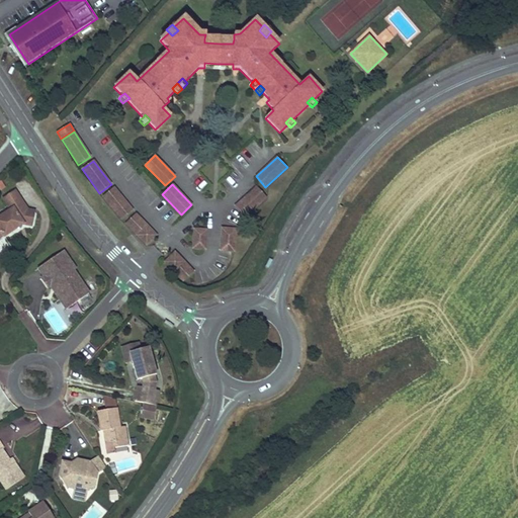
[(113,187),(102,196),(122,220),(133,211),(113,187)]
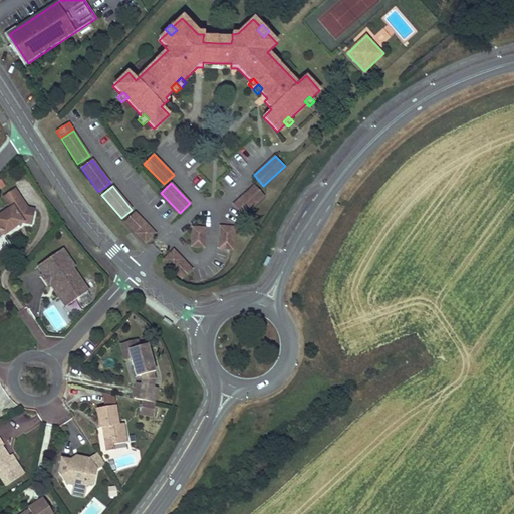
[(264,196),(255,186),(233,205),(243,216),(264,196)]
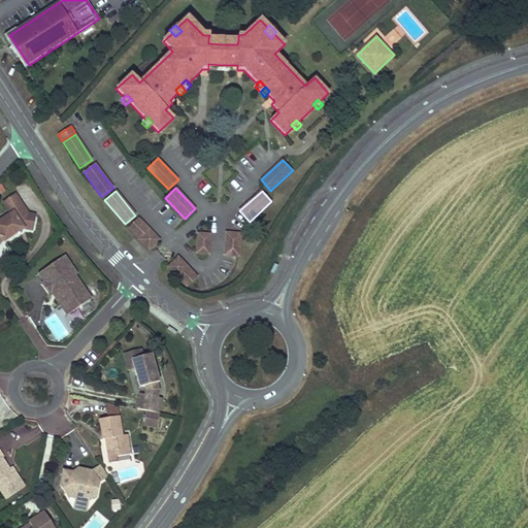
[(14,194),(2,202),(10,215),(0,221),(0,242),(3,240),(4,241),(24,228),(33,230),(36,216),(22,211),(23,206),(14,194)]
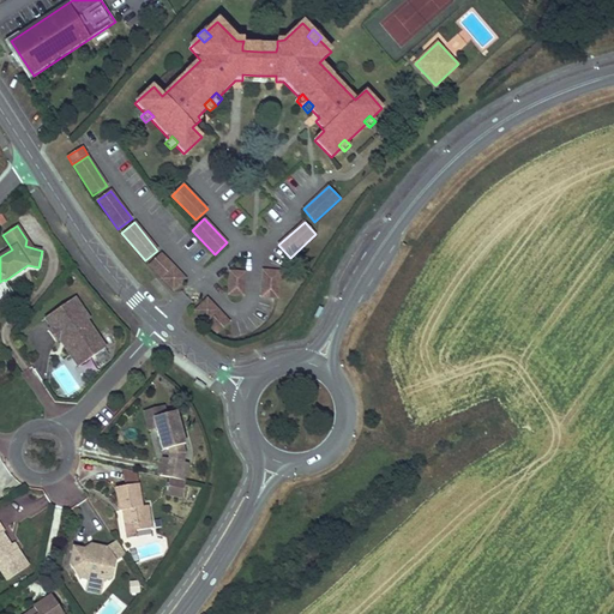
[(161,253),(149,265),(174,290),(186,280),(161,253)]
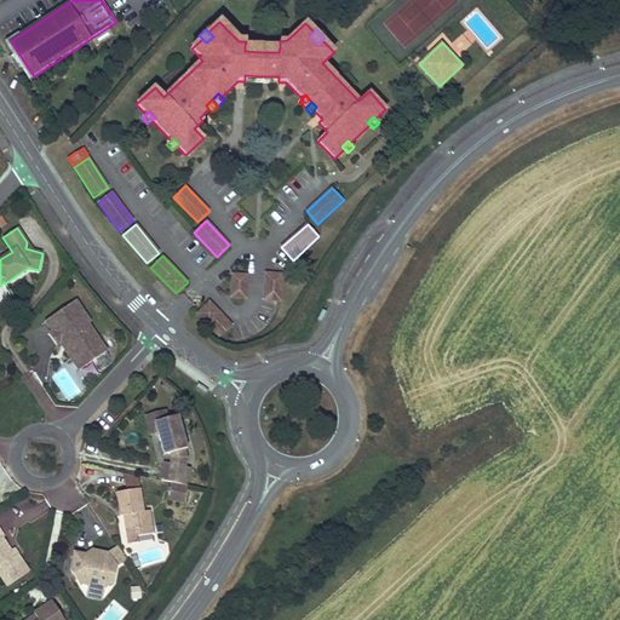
[(282,274),(265,274),(264,299),(281,300),(282,274)]
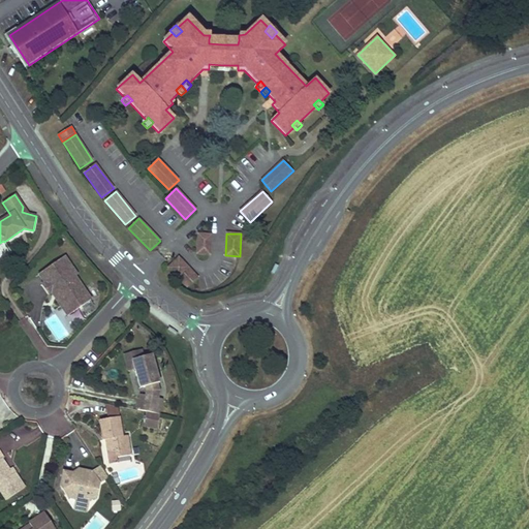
[(210,254),(211,240),(197,240),(196,254),(210,254)]
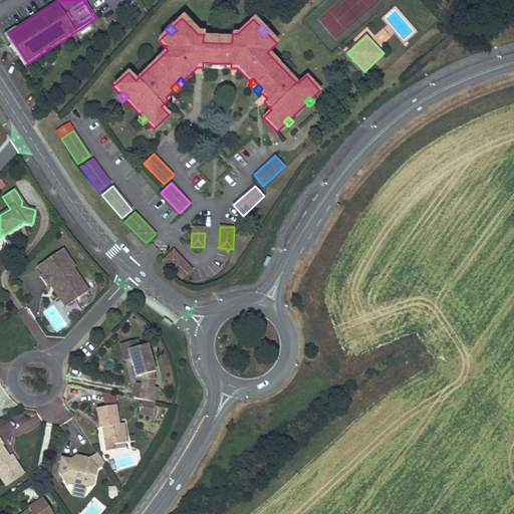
[(56,286),(55,293),(64,306),(87,290),(72,268),(74,266),(62,249),(37,266),(42,274),(39,276),(45,287),(49,284),(53,281),(56,286)]
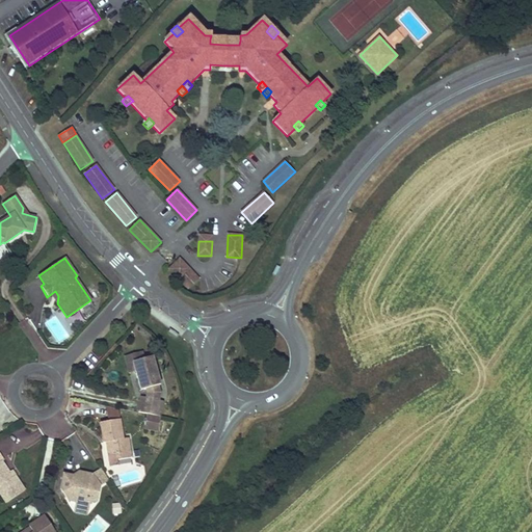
[(169,269),(174,274),(184,264),(180,259),(169,269)]
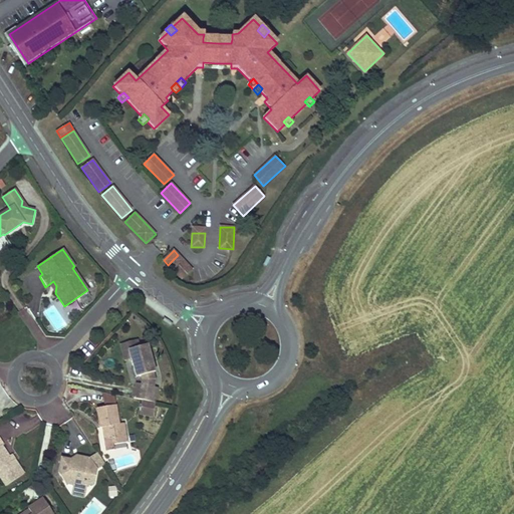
[(168,265),(178,275),(188,265),(178,255),(168,265)]
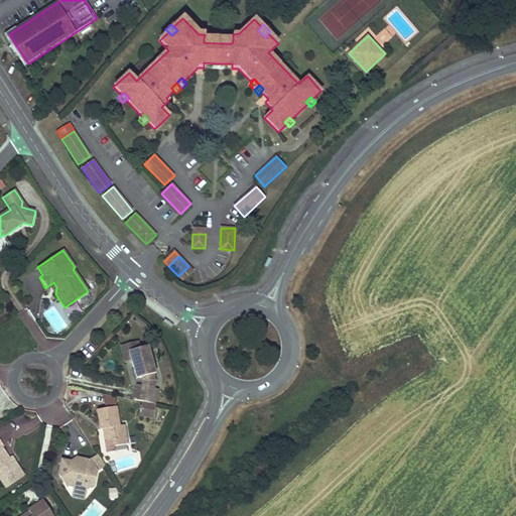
[(192,271),(188,266),(178,276),(182,280),(192,271)]
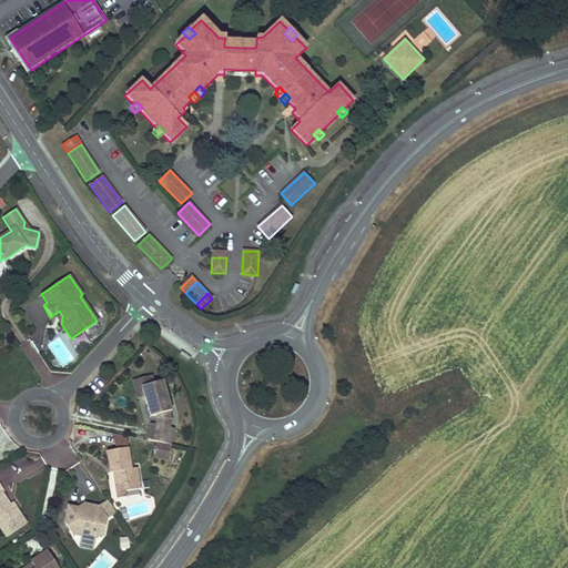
[(152,381),(150,372),(132,377),(138,395),(144,393),(141,384),(152,381)]
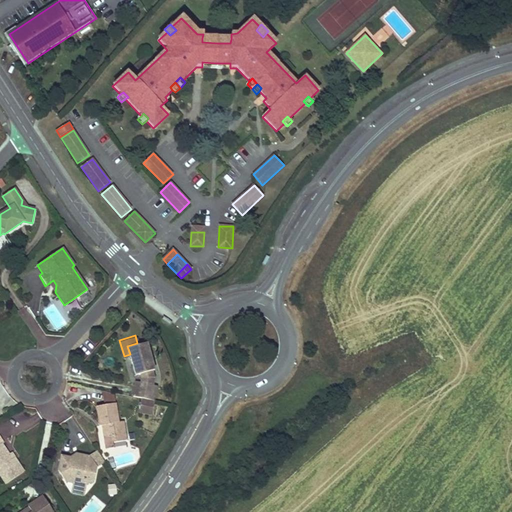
[(138,382),(135,397),(142,399),(155,401),(158,386),(150,385),(152,374),(150,368),(154,367),(146,340),(137,343),(127,346),(130,354),(136,373),(141,371),(142,375),(141,383),(138,382)]
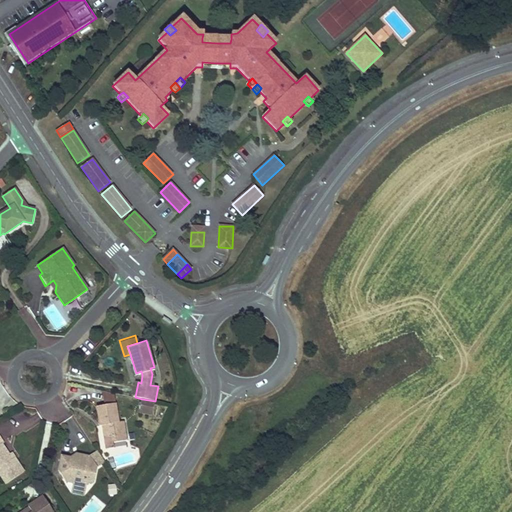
[(140,409),(153,411),(155,401),(142,399),(140,409)]
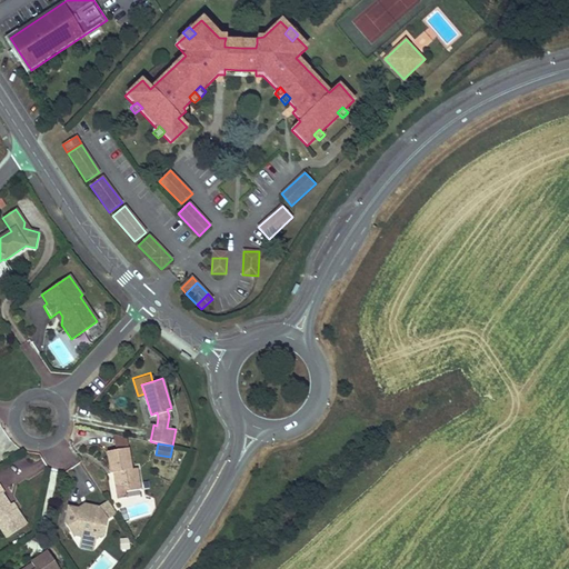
[(129,448),(106,451),(109,472),(115,472),(116,476),(113,477),(115,488),(125,487),(126,491),(140,489),(138,468),(132,469),(129,448)]
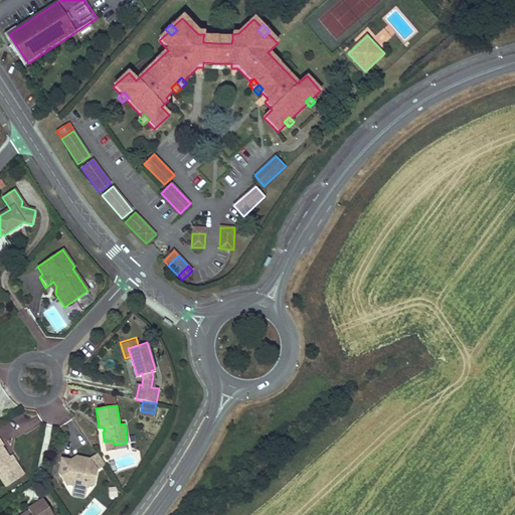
[(24,474),(14,461),(11,463),(8,458),(1,447),(3,446),(0,441),(0,478),(5,486),(24,474)]
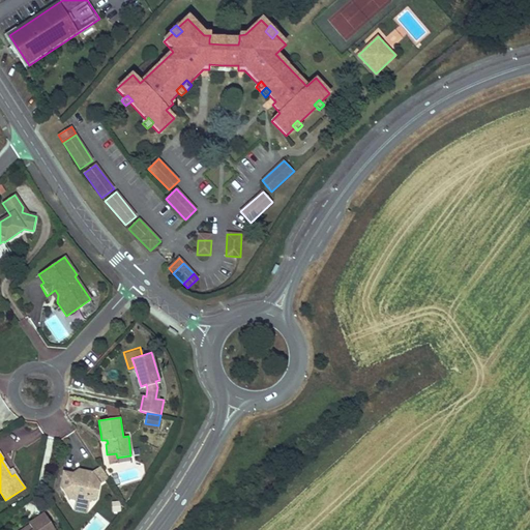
[(94,471),(102,480),(108,476),(99,467),(94,471)]
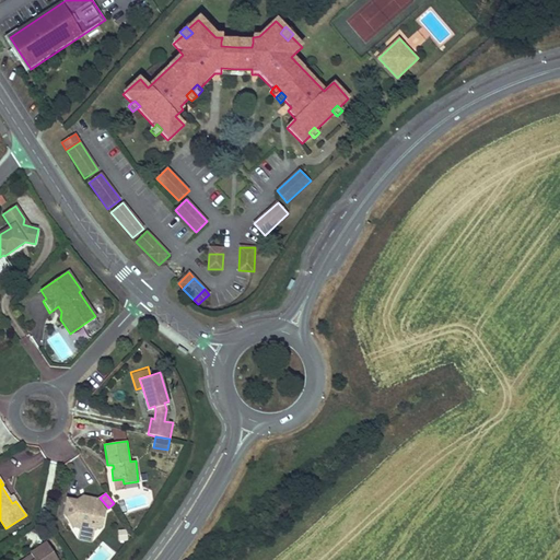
[(81,532),(90,533),(102,525),(105,512),(96,499),(82,497),(81,502),(67,499),(62,515),(71,527),(77,525),(81,532)]
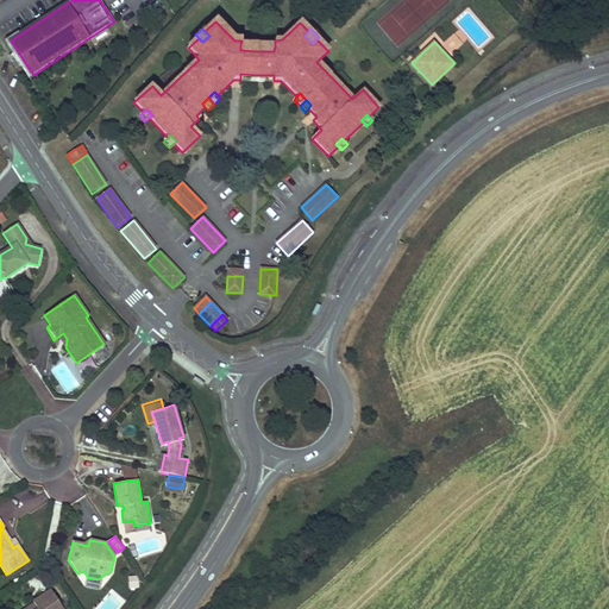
[(98,579),(88,578),(87,577),(85,589),(95,591),(98,579)]
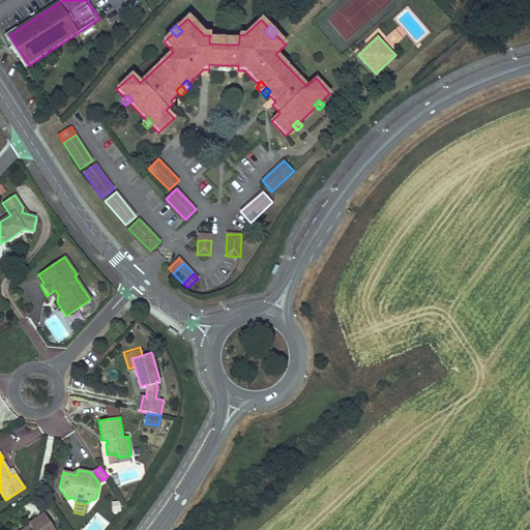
[(26,529),(26,528),(23,529),(54,529),(45,513),(28,524),(30,526),(32,529),(26,529)]
